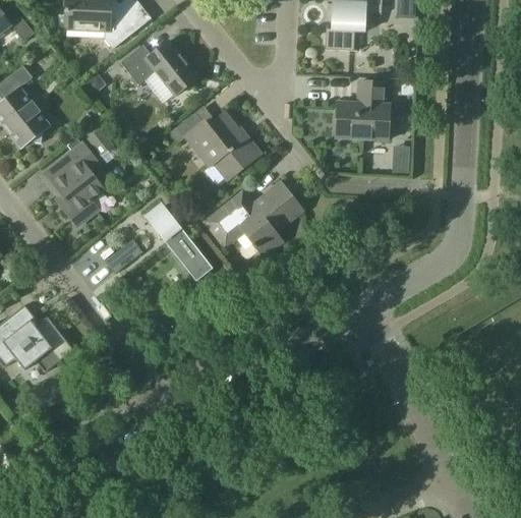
[(105,38),(113,47),(150,17),(135,0),(124,0),(119,4),(116,0),(66,0),(65,27),(106,30),(105,38)]
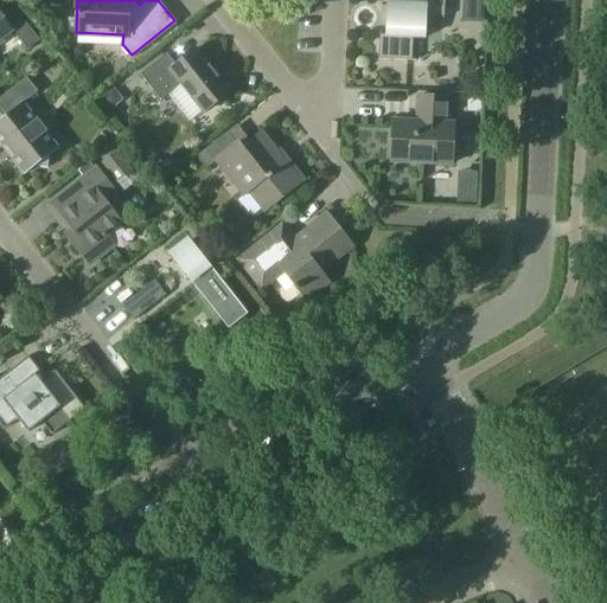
[(378,57),(416,58),(417,34),(426,36),(427,14),(445,15),(445,0),(381,0),(381,4),(388,4),(387,30),(379,29),(378,57)]
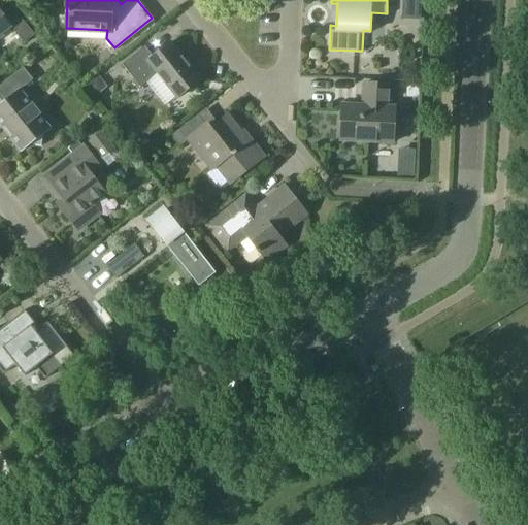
[(0,32),(11,24),(0,9),(0,32)]
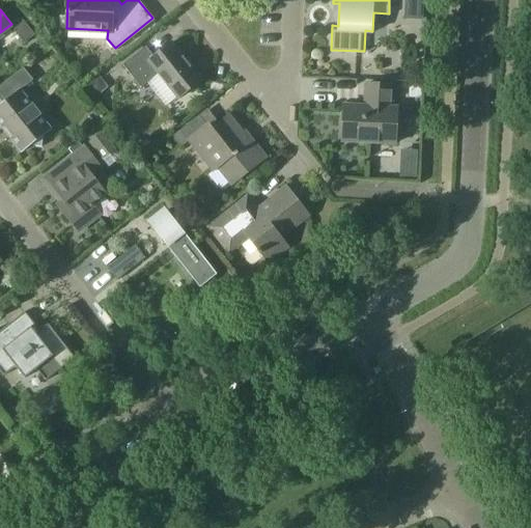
[(17,32),(24,42),(34,33),(28,24),(17,32)]
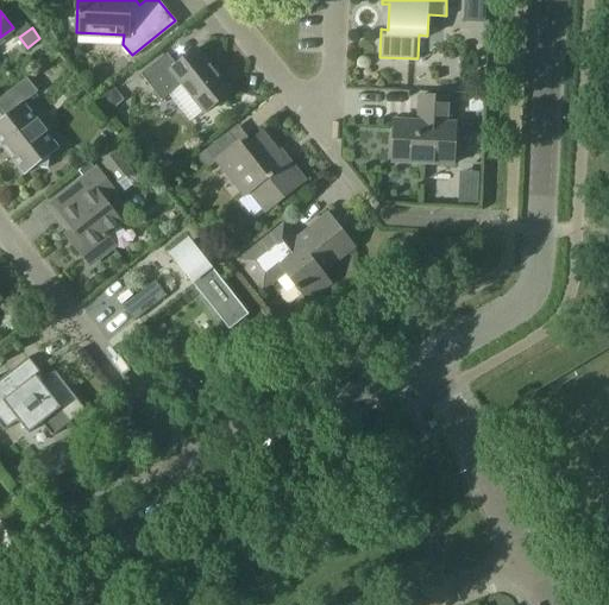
[(231,89),(196,46),(176,63),(168,51),(140,73),(162,99),(182,82),(205,111),(231,89)]
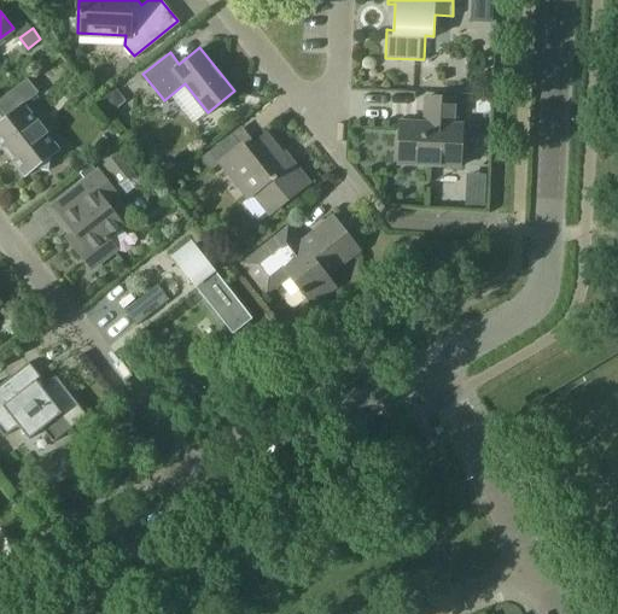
[(0,144),(25,175),(60,147),(24,103),(39,91),(27,76),(0,97),(0,113),(4,118),(0,120),(0,144)]
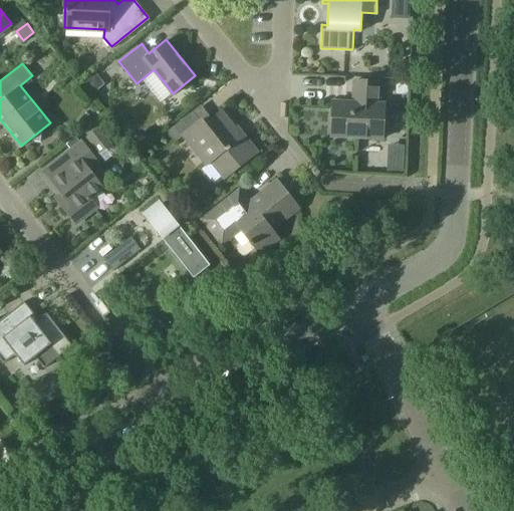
[(382,138),(384,101),(379,101),(380,80),(354,79),(353,100),(333,99),(331,135),(382,138)]
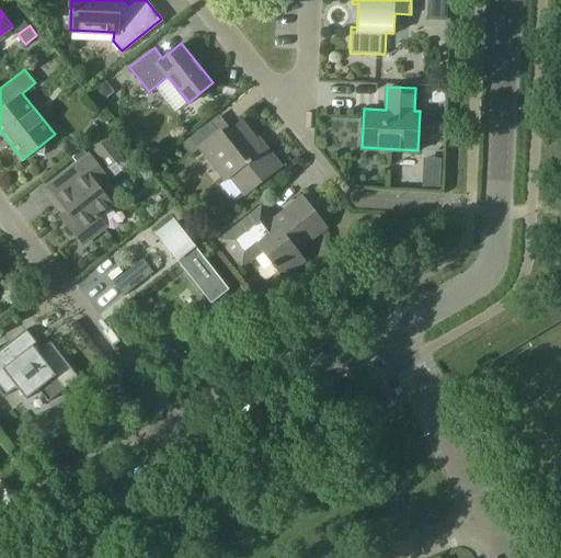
[(191,154),(205,143),(244,192),(261,179),(261,180),(281,164),(259,137),(255,139),(241,121),(225,134),(213,118),(182,143),(191,154)]
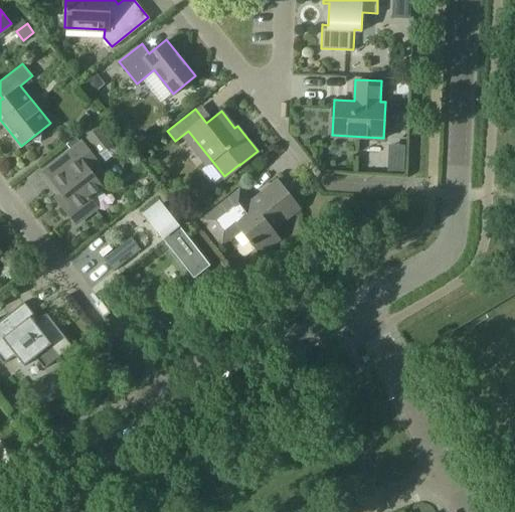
[(99,126),(87,137),(101,153),(113,143),(99,126)]
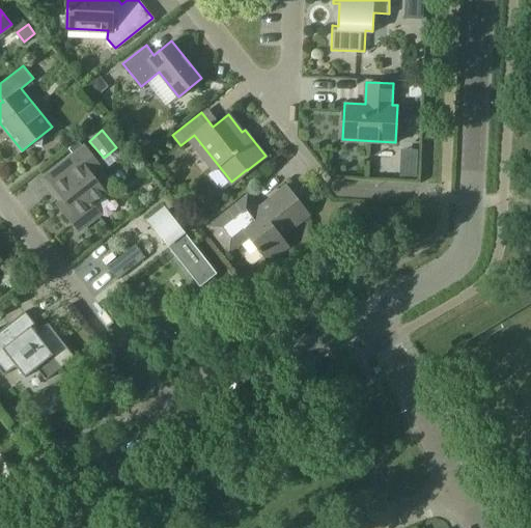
[(92,202),(106,192),(90,172),(100,164),(84,145),(61,163),(70,173),(53,186),(63,198),(57,203),(79,230),(101,213),(92,202)]
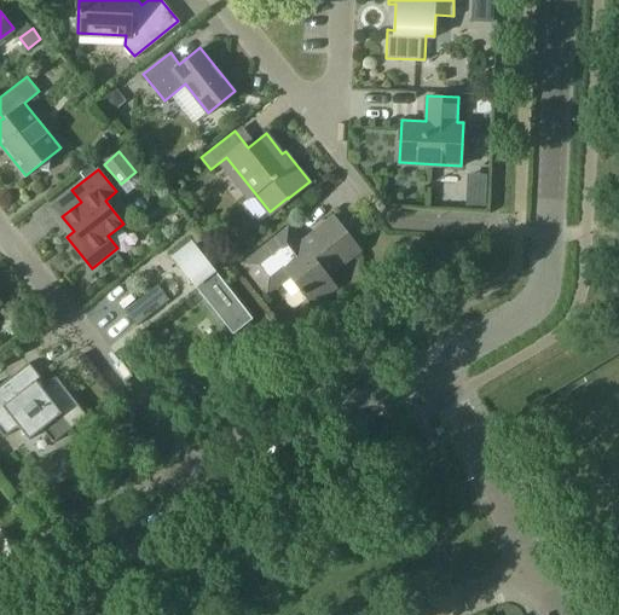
[(359,249),(334,216),(300,242),(288,227),(243,262),(267,293),(290,274),(311,300),(316,301),(331,288),(333,283),(327,276),(359,249)]
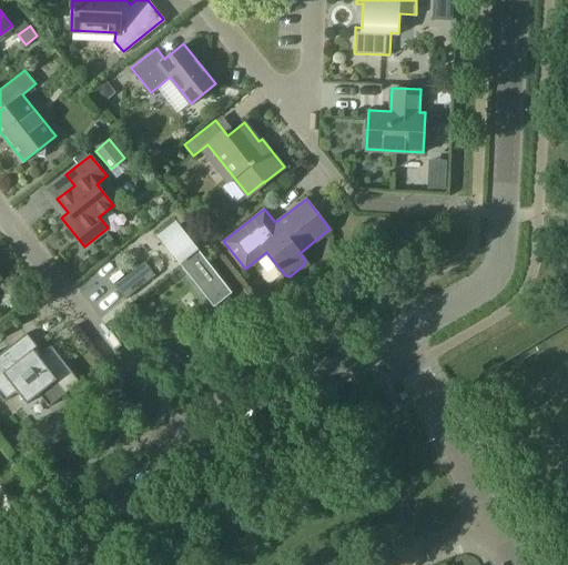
[(160,236),(169,248),(214,306),(232,292),(183,230),(178,223),(160,236)]
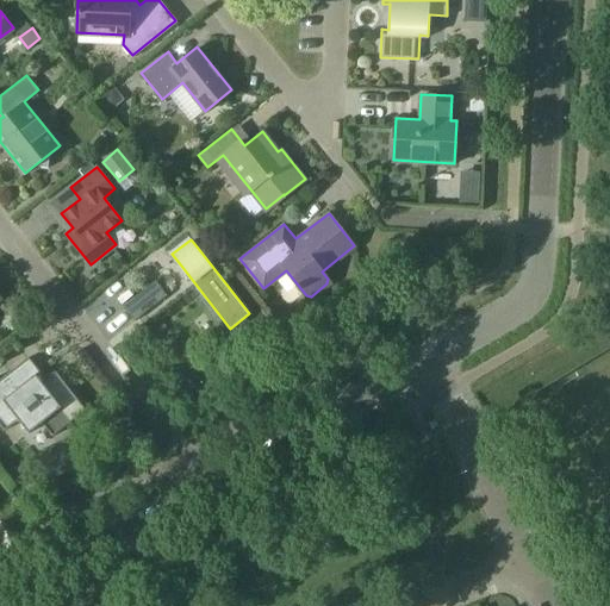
[(123,305),(135,319),(167,293),(155,279),(123,305)]
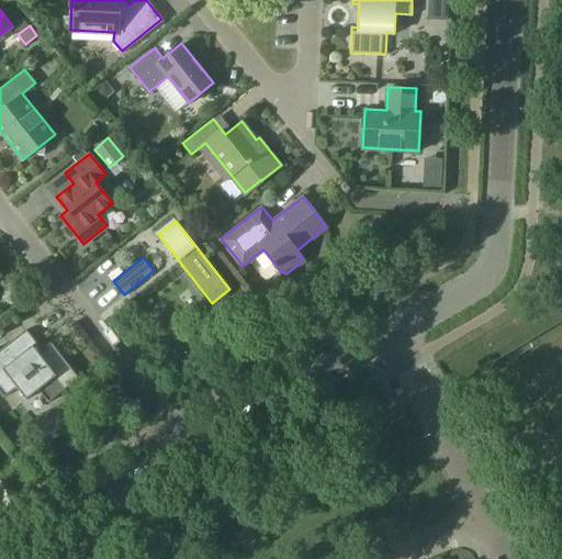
[(26,327),(0,347),(0,391),(3,395),(15,387),(25,399),(38,389),(48,401),(79,377),(51,341),(42,348),(26,327)]
